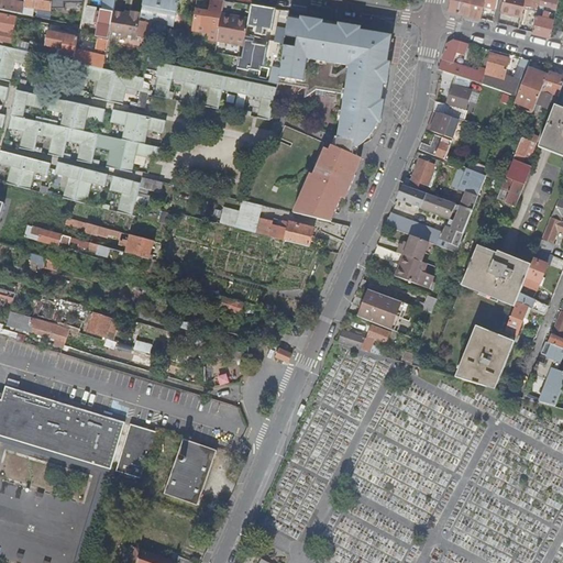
[(0,0),(0,10),(22,15),(24,8),(24,4),(9,1),(0,0)]
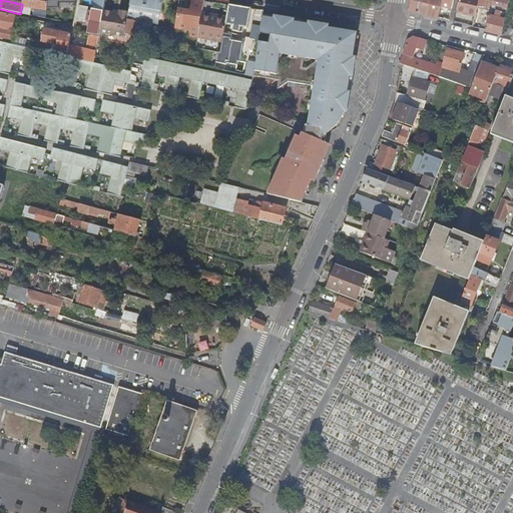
[(47,8),(48,0),(22,0),(22,4),(22,7),(46,11),(47,8)]
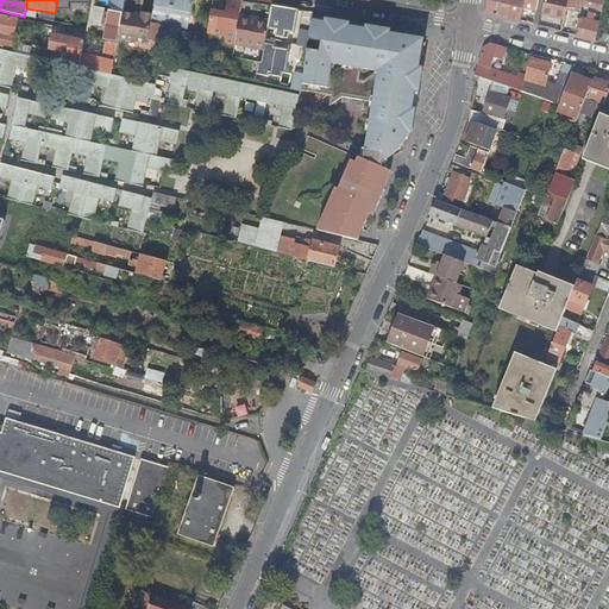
[(123,13),(125,0),(113,0),(111,14),(123,16),(123,13)]
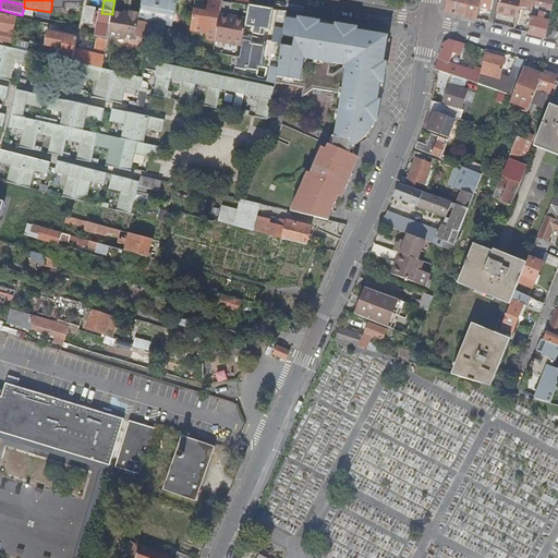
[(180,13),(182,0),(177,0),(177,2),(165,0),(142,0),(142,7),(174,13),(180,13)]
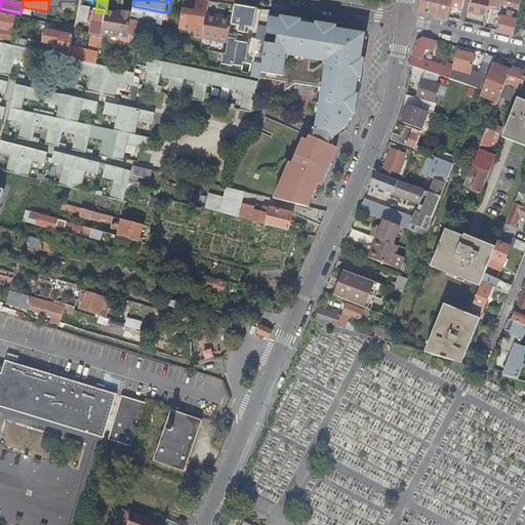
[(178,30),(203,34),(208,1),(202,0),(196,0),(195,10),(183,8),(178,30)]
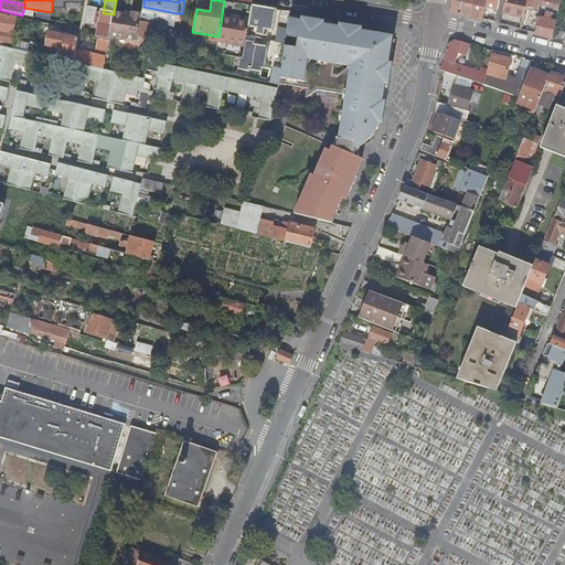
[(452,0),(450,10),(483,19),(488,0),(487,0),(452,0)]
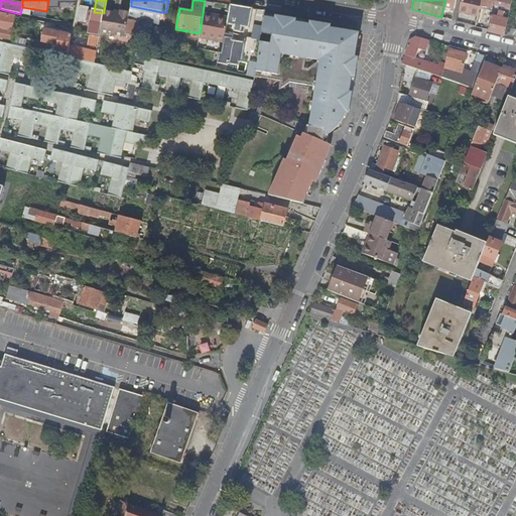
[(462,0),(460,12),(479,16),(481,7),(482,0),(462,0)]
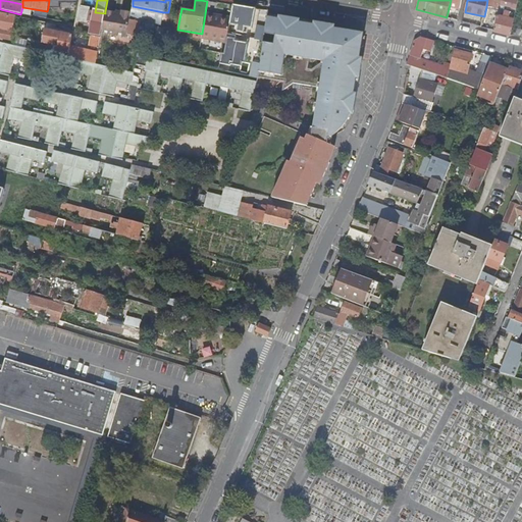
[(487,0),(486,7),(499,10),(501,0),(487,0)]
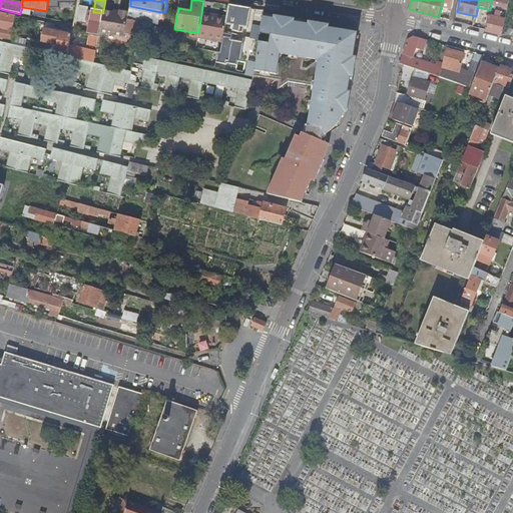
[(492,0),(490,10),(486,30),(500,33),(502,34),(503,27),(509,0),(492,0)]
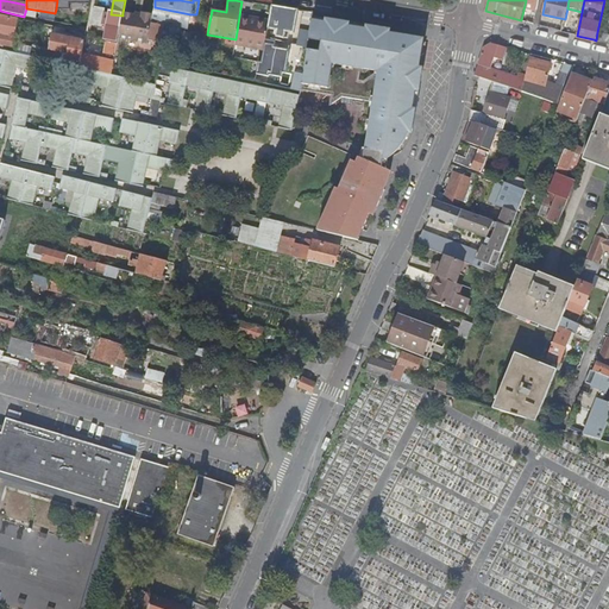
[(295,33),(299,11),(272,6),(269,20),(268,29),(274,30),(277,31),(276,35),(274,35),(271,42),(275,42),(276,37),(286,38),(287,36),(289,36),(289,32),(295,33)]
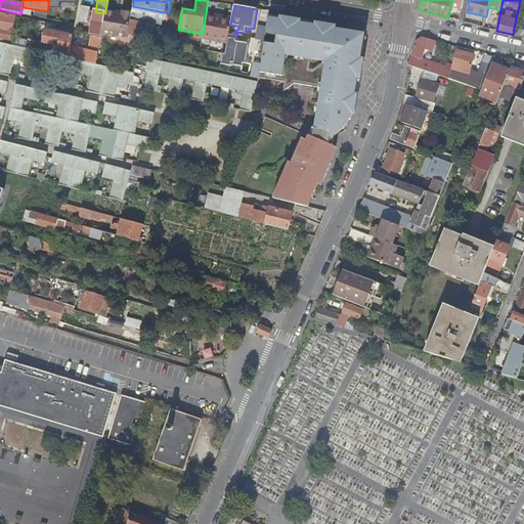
[(162,26),(164,12),(133,6),(132,13),(128,35),(138,37),(141,22),(162,26)]
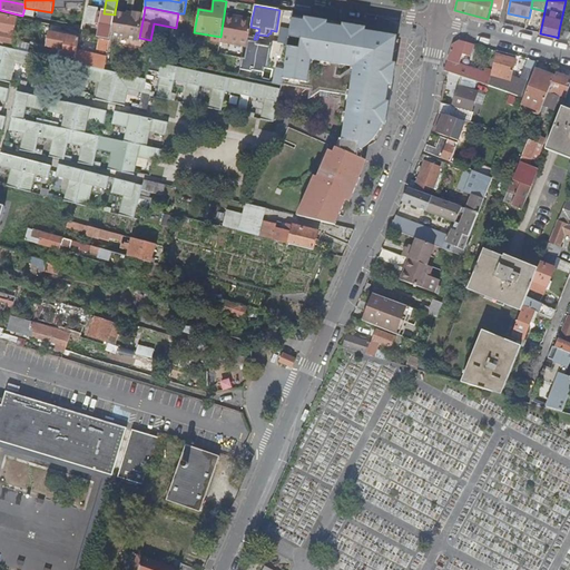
[(97,11),(87,9),(85,23),(95,26),(97,11)]
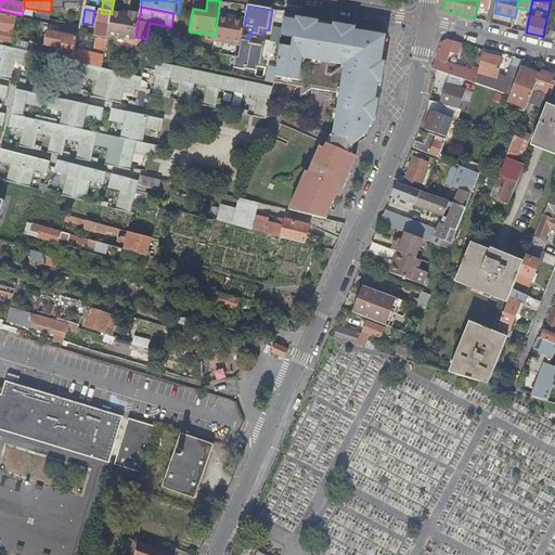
[(107,40),(107,35),(112,14),(101,13),(100,12),(95,36),(99,36),(98,38),(107,40)]
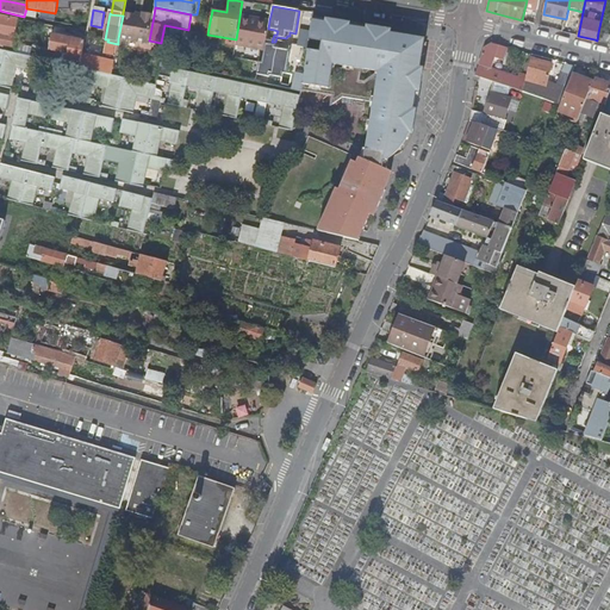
[(149,43),(149,41),(154,16),(143,13),(142,17),(123,13),(123,16),(118,38),(149,43)]
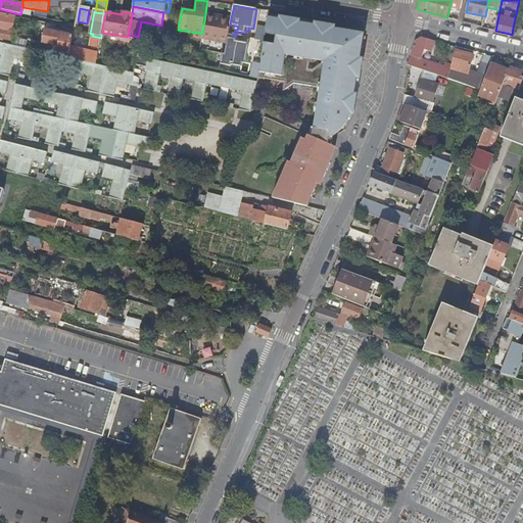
[(14,17),(0,13),(0,38),(11,41),(14,17)]
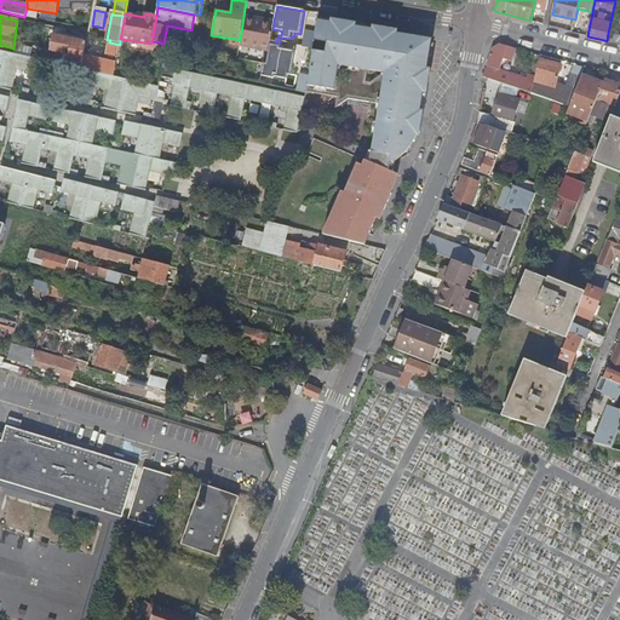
[(273,29),(274,21),(245,16),(240,46),(251,47),(251,44),(270,47),(270,41),(273,29)]
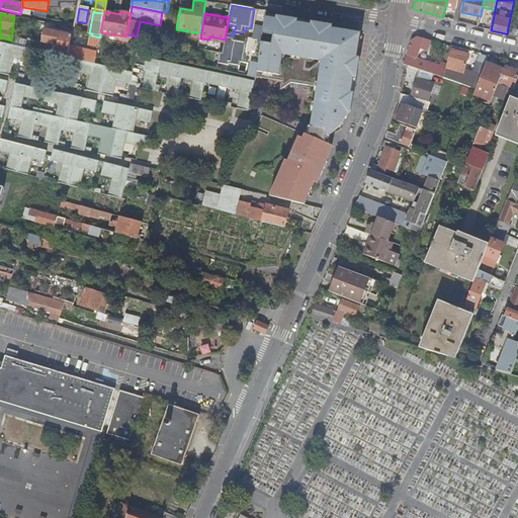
[(332,30),(333,25),(287,17),(287,20),(266,16),(259,60),(261,60),(256,77),(282,81),(280,92),(291,83),(319,87),(312,126),(329,130),(335,128),(339,126),(342,124),(346,119),(347,114),(353,94),(357,74),(360,58),(361,46),(363,33),(336,28),(336,31),(332,30)]
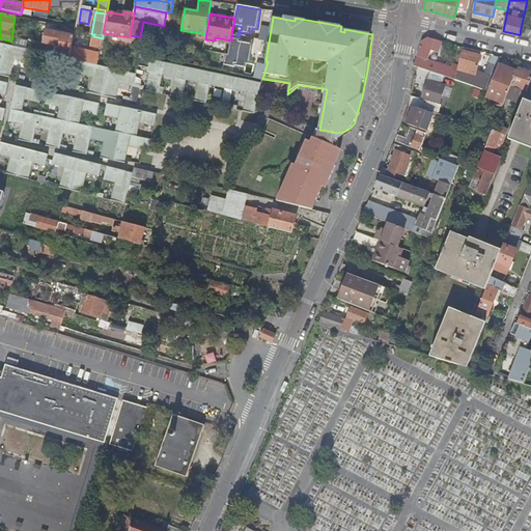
[(530,30),(521,28),(520,35),(530,37),(530,30)]
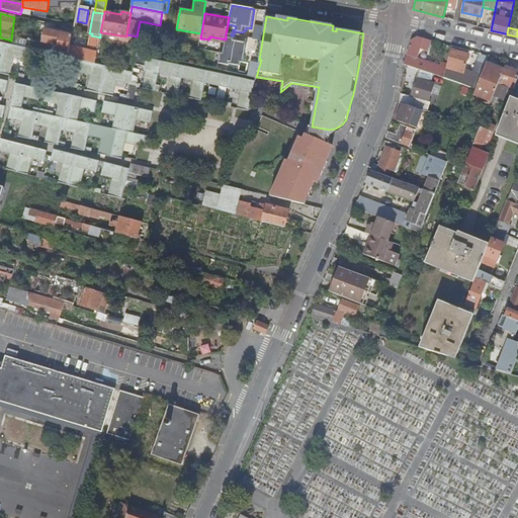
[(70,47),(72,35),(45,30),(42,41),(55,45),(54,53),(58,54),(58,51),(69,53),(70,47)]
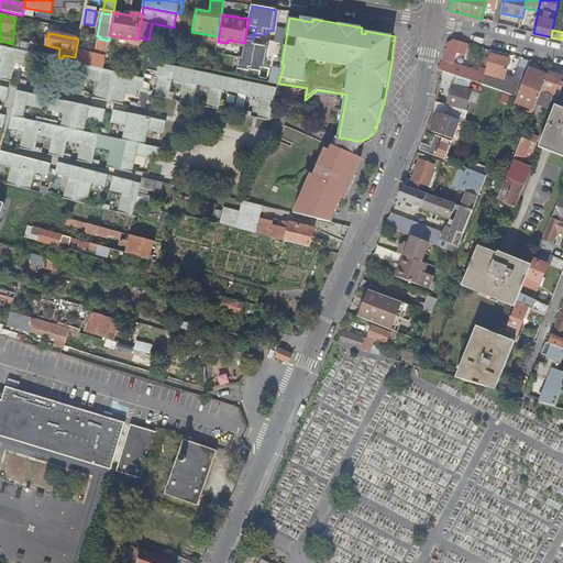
[(180,45),(187,47),(188,47),(190,35),(183,33),(180,45)]
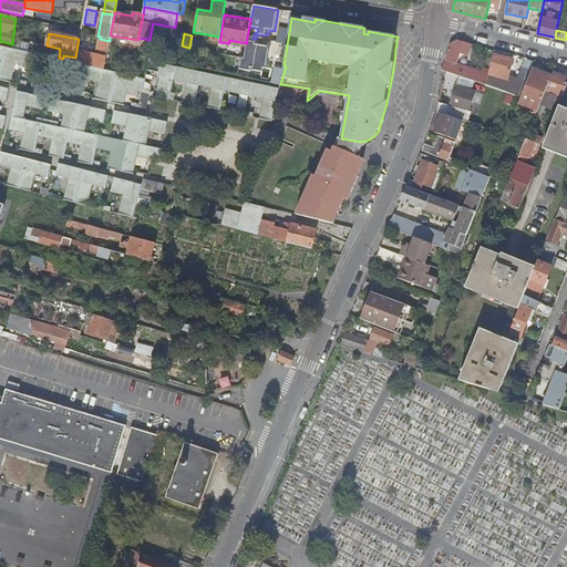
[(250,71),(256,42),(253,41),(253,39),(247,38),(247,43),(244,58),(241,58),(239,69),(250,71)]
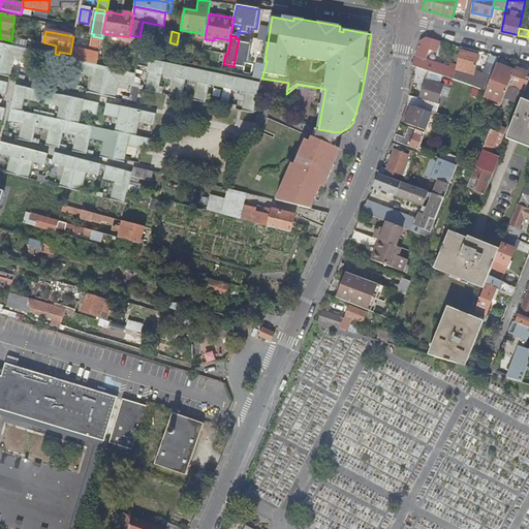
[(100,49),(102,38),(93,36),(92,48),(100,49)]
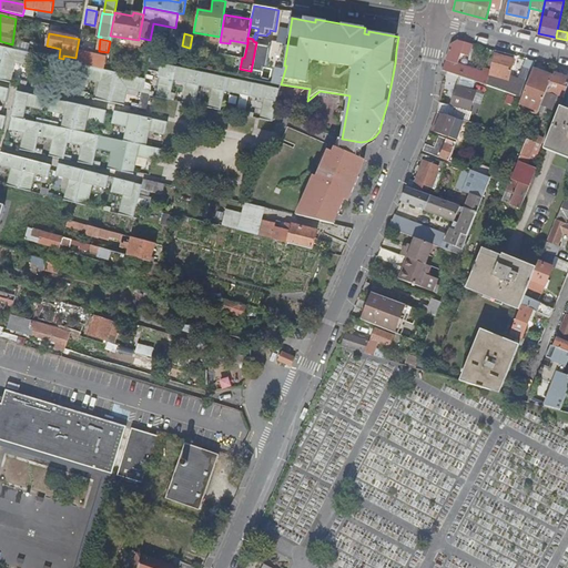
[(459,75),(475,81),(488,85),(492,71),(485,69),(484,72),(459,64),(463,54),(469,56),(474,44),(460,41),(453,44),(444,71),(447,71),(459,75)]
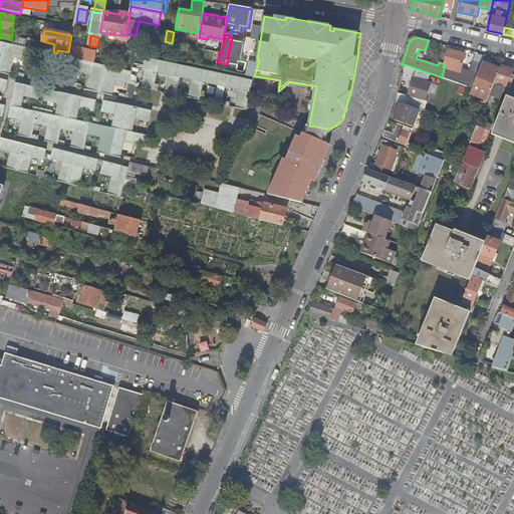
[(31,49),(16,45),(0,41),(0,53),(1,54),(0,58),(0,73),(9,75),(13,57),(28,60),(31,49)]
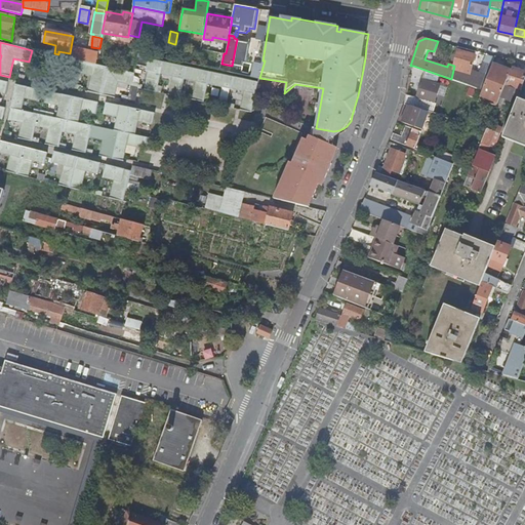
[(98,53),(90,52),(71,47),(70,53),(69,58),(81,62),(96,65),(98,53)]
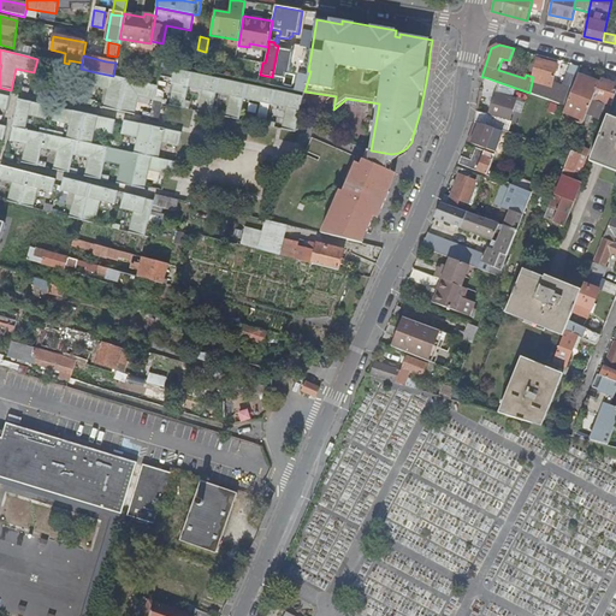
[(533,77),(529,93),(567,106),(578,78),(568,76),(563,89),(557,88),(556,92),(551,90),(550,93),(544,90),(544,89),(534,86),(535,82),(538,82),(539,82),(539,80),(554,83),(557,65),(538,60),(533,77)]
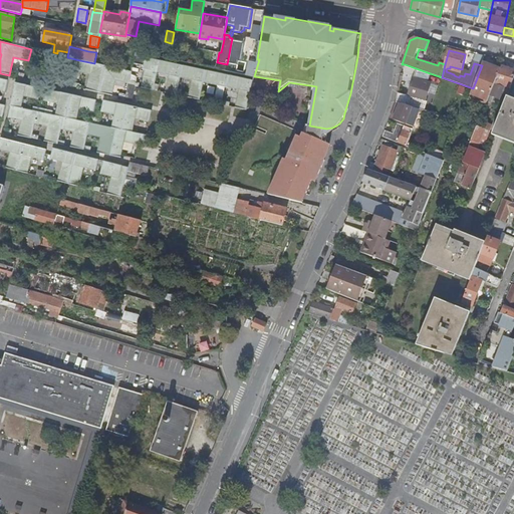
[(247,111),(247,108),(254,76),(253,76),(136,51),(134,60),(133,64),(143,66),(149,67),(149,71),(145,70),(141,88),(154,91),(155,85),(158,72),(159,69),(172,72),(171,75),(169,75),(165,93),(177,96),(178,90),(181,77),(182,74),(196,77),(196,80),(193,80),(189,98),(200,100),(204,82),(204,79),(220,82),(219,85),(227,87),(228,84),(243,87),(242,90),(240,90),(236,108),(247,111)]
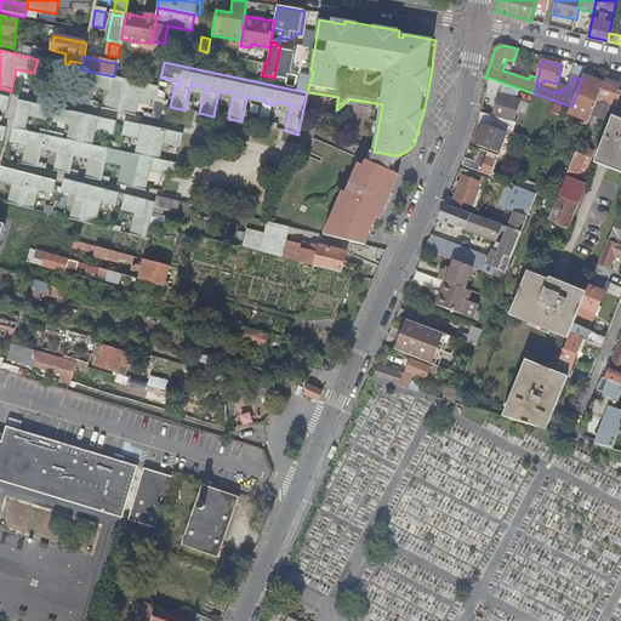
[(159,90),(159,87),(114,77),(96,73),(92,87),(110,91),(107,112),(135,117),(140,97),(157,101),(153,115),(152,120),(160,123),(165,101),(157,98),(159,90)]
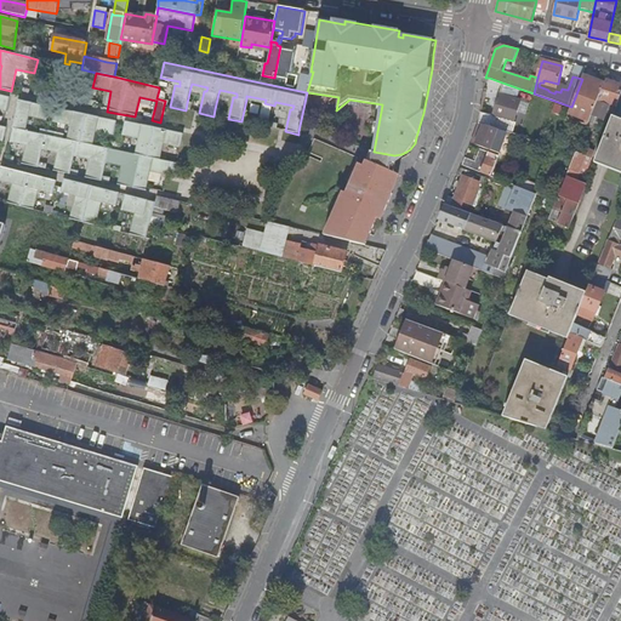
[(582,79),(571,107),(569,113),(587,120),(590,121),(605,85),(584,77),(582,79)]
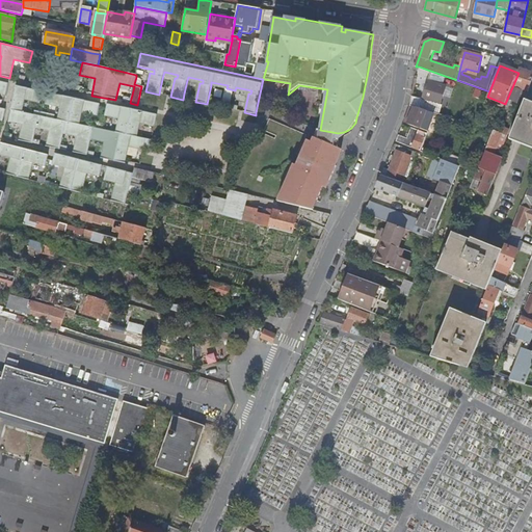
[(521,65),(519,73),(505,104),(508,105),(510,101),(515,102),(521,88),(529,90),(531,82),(531,73),(527,72),(528,68),(521,65)]
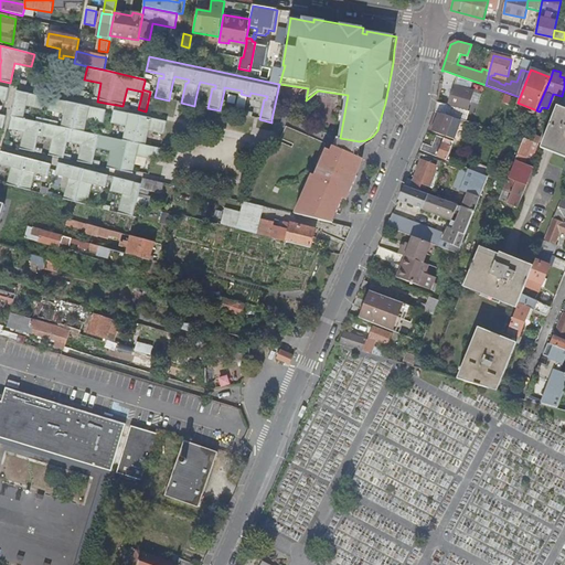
[(436,113),(440,114),(454,118),(455,114),(467,118),(475,92),(470,91),(472,81),(457,75),(448,105),(437,102),(435,112),(436,113)]
